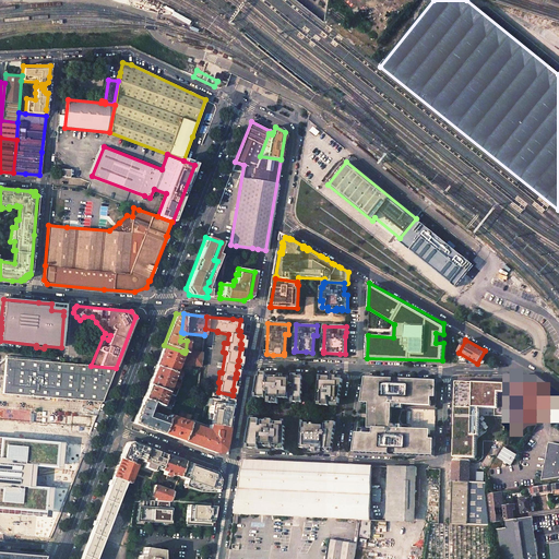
[(178,368),(176,368),(182,352),(164,345),(155,366),(182,377),(182,370),(178,369),(178,368)]
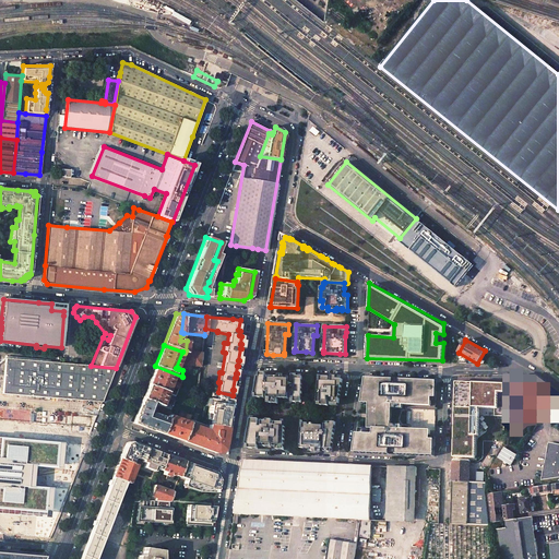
[(202,353),(186,351),(185,353),(183,365),(200,367),(202,353)]
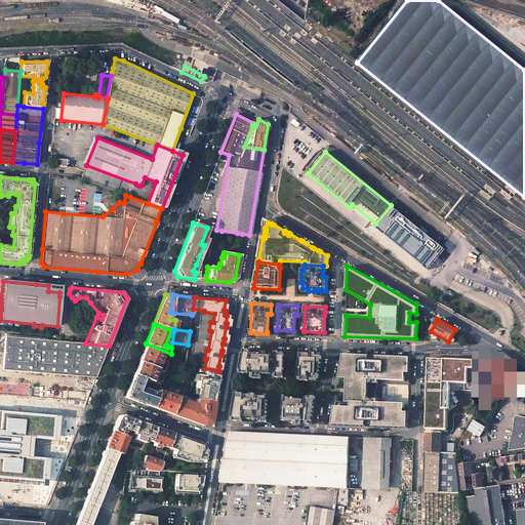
[(146,344),(138,362),(157,368),(159,362),(164,364),(162,370),(165,372),(171,356),(171,354),(146,344)]
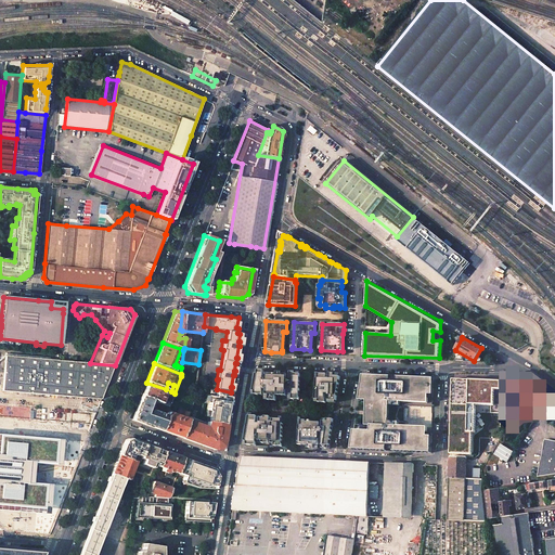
[(259,371),(257,371),(253,395),(263,395),(263,391),(266,391),(266,396),(266,400),(276,401),(276,399),(276,396),(287,396),(287,395),(289,395),(289,399),(299,400),(301,374),(296,374),(296,372),(291,372),(291,378),(287,378),(287,373),(278,372),(278,374),(267,374),(267,379),(265,379),(265,371),(259,371)]
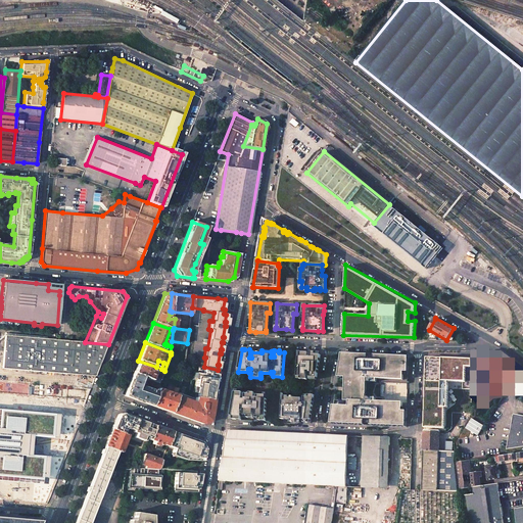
[(321,352),(311,352),(311,357),(308,357),(308,352),(300,352),(300,358),(298,358),(297,377),(300,377),(300,379),(307,380),(307,372),(310,372),(310,378),(318,378),(321,352)]
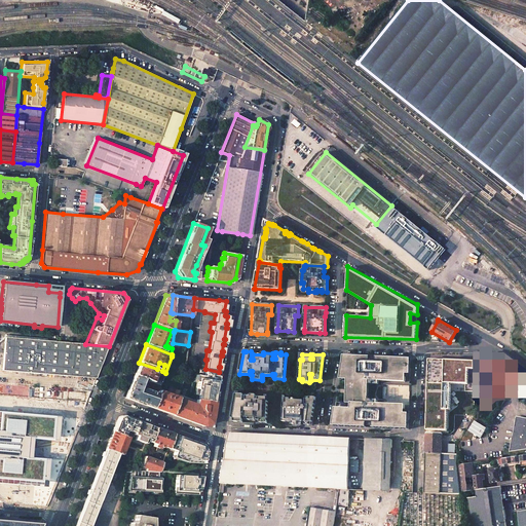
[(502,383),(503,390),(510,395),(515,385),(524,374),(502,357),(483,355),(483,358),(477,358),(477,362),(476,385),(475,390),(475,397),(479,397),(479,399),(485,407),(494,399),(497,398),(496,395),(493,375),(491,375),(491,373),(494,373),(504,380),(502,383)]
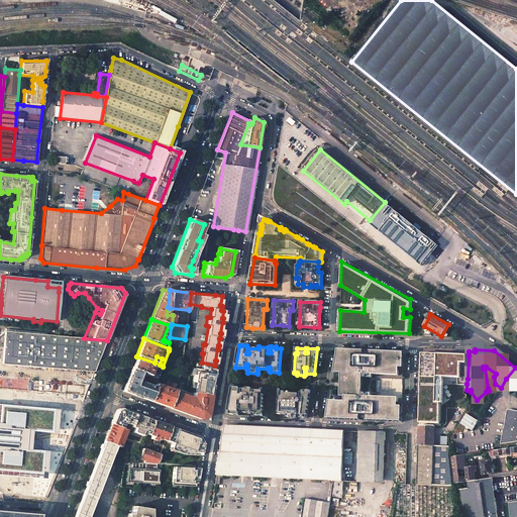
[(330,402),(327,419),(401,422),(402,408),(398,408),(398,399),(360,397),(362,374),(398,375),(399,369),(403,370),(403,352),(338,350),(334,374),(342,374),(340,397),(345,397),(345,402),(330,402)]
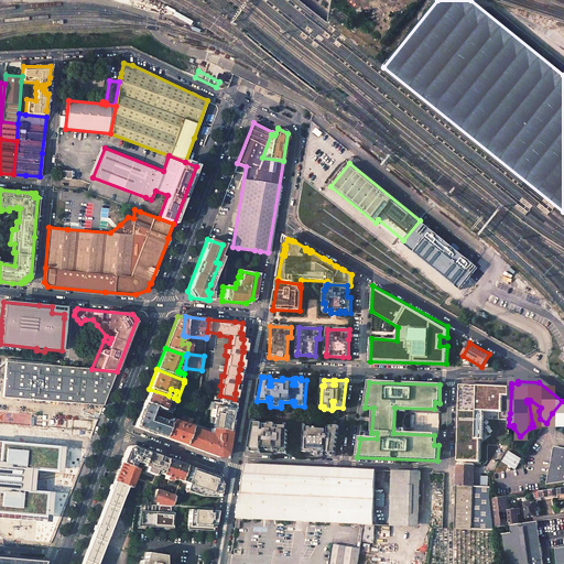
[(509,419),(511,388),(459,386),(457,462),(478,463),(479,437),(481,437),(483,411),(498,411),(498,419),(509,419)]
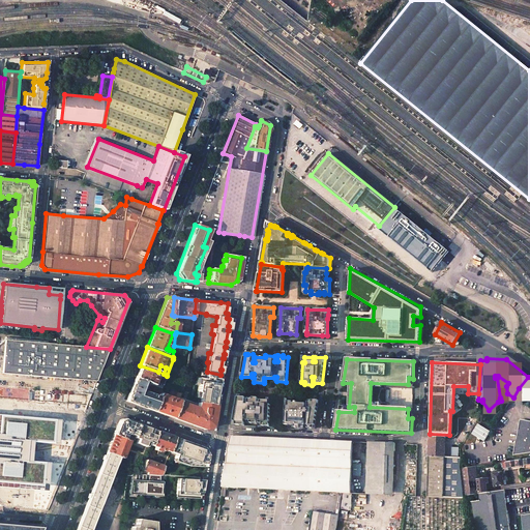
[(140,365),(135,378),(162,388),(162,386),(165,380),(167,376),(164,374),(158,372),(140,365)]
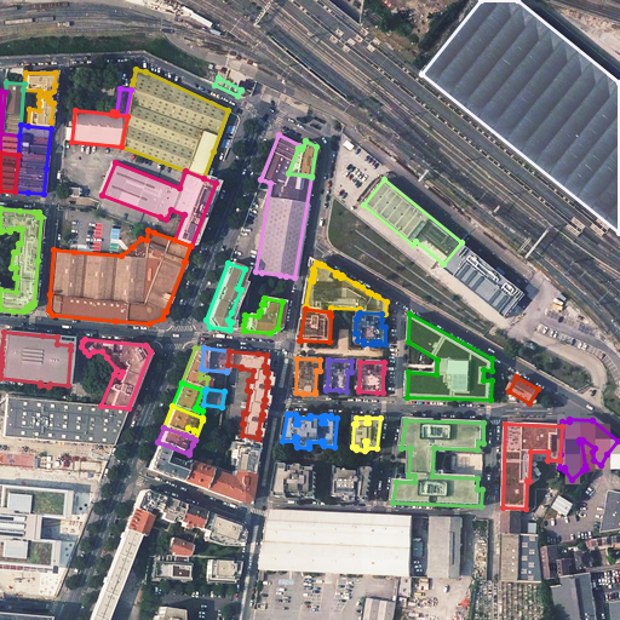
[(240,471),(252,474),(256,453),(258,438),(242,435),(235,471),(240,471)]
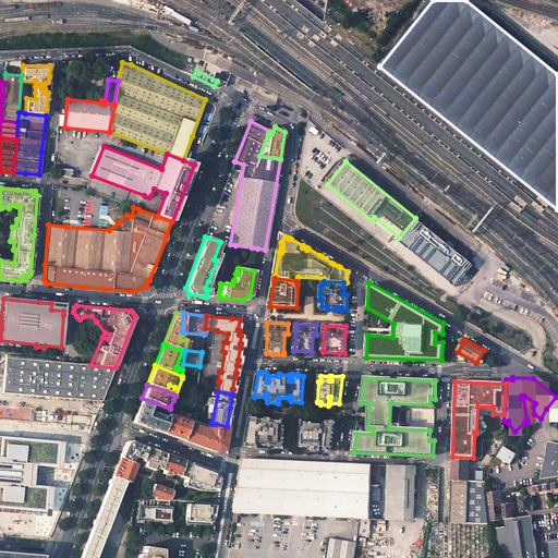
[(557,398),(556,397),(546,409),(557,417),(557,398)]
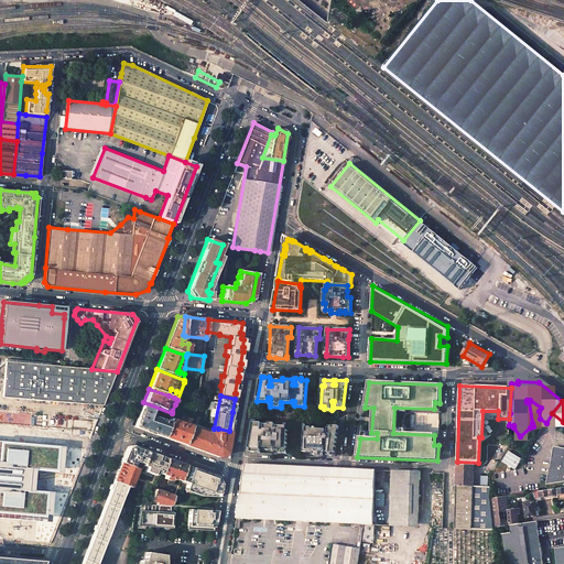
[(134,426),(163,437),(169,422),(152,416),(152,413),(170,419),(172,413),(143,402),(134,426)]
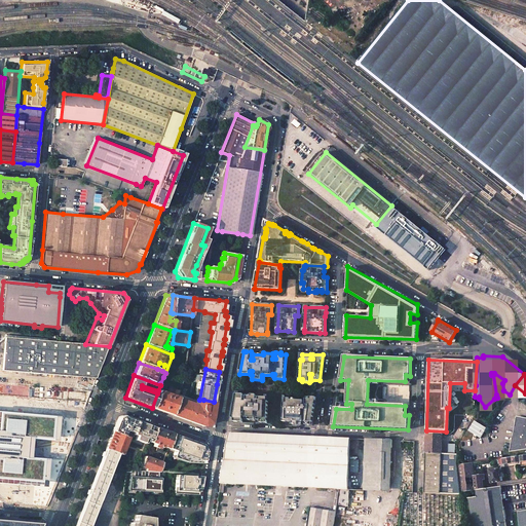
[(166,393),(158,390),(157,393),(152,408),(172,415),(178,398),(172,396),(174,388),(168,386),(166,393)]
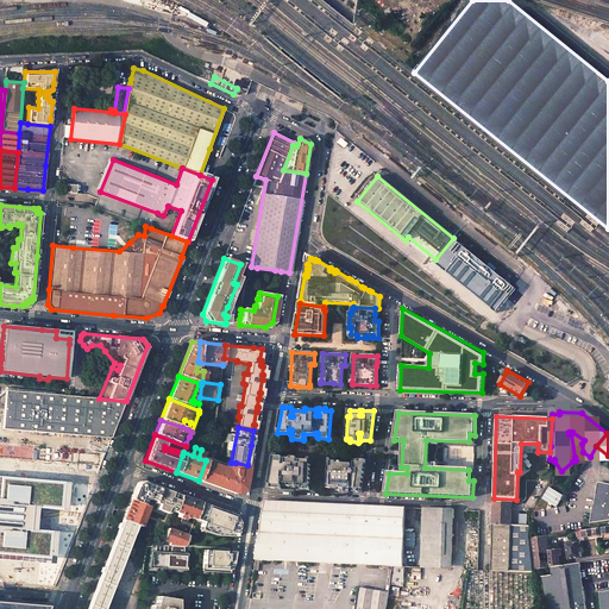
[(473,459),(473,447),(460,447),(460,459),(473,459)]
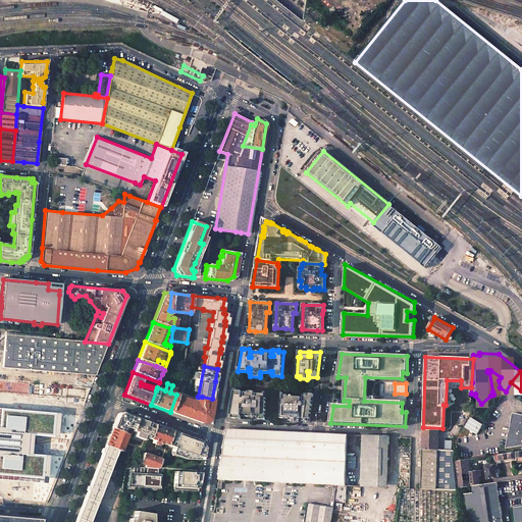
[(170,412),(203,423),(209,420),(212,399),(202,397),(198,397),(196,397),(195,398),(177,392),(176,395),(170,412)]
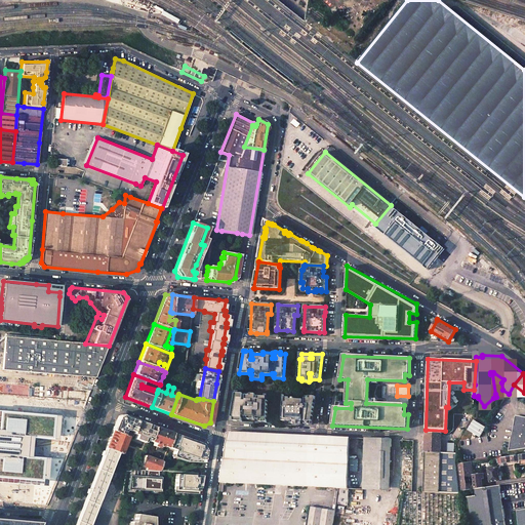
[(244,394),(236,394),(231,421),(242,421),(243,413),(245,413),(245,419),(255,419),(255,414),(257,414),(257,422),(267,422),(268,401),(267,401),(267,397),(258,397),(258,399),(255,399),(255,397),(256,395),(246,394),(246,401),(243,401),(244,394)]
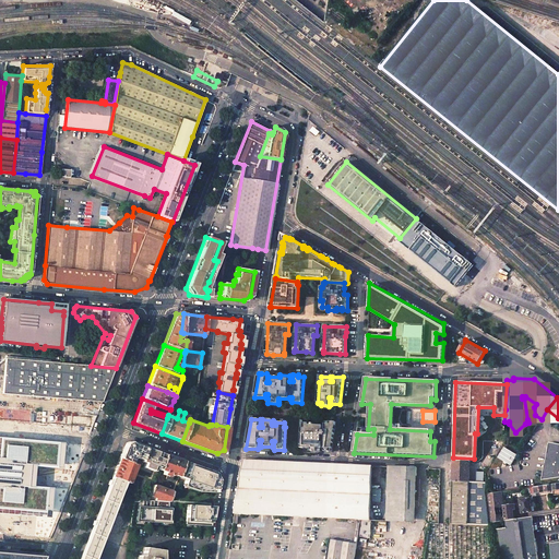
[(313,424),(301,424),(300,448),(311,449),(311,451),(322,452),(322,443),(324,443),(324,452),(332,452),(336,423),(330,423),(330,425),(325,425),(325,429),(322,429),(323,426),(313,426),(313,424)]
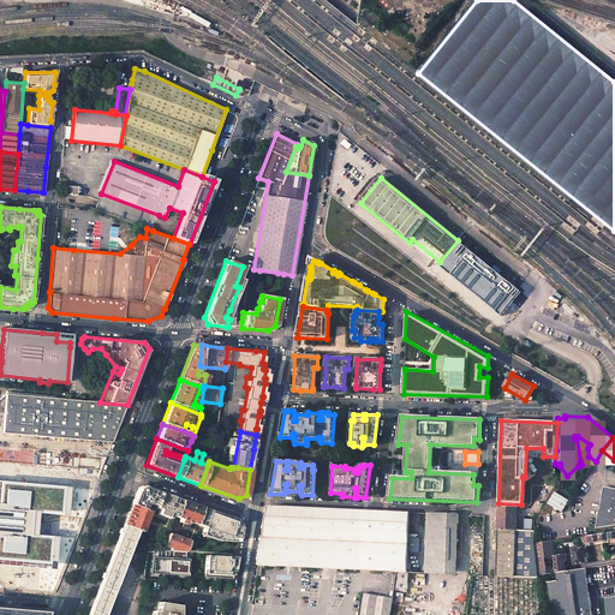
[(0,563),(58,569),(60,537),(40,535),(42,513),(72,515),(75,487),(0,479),(0,563)]
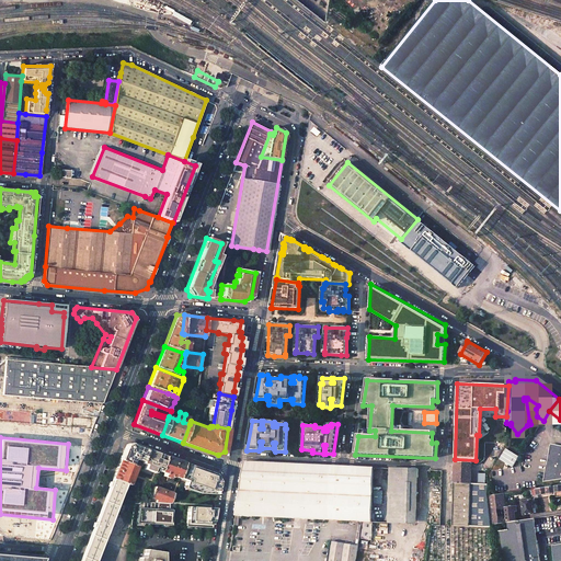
[(147,449),(130,444),(125,446),(119,460),(130,465),(133,459),(135,460),(136,459),(137,460),(135,466),(137,467),(139,468),(141,464),(147,449)]
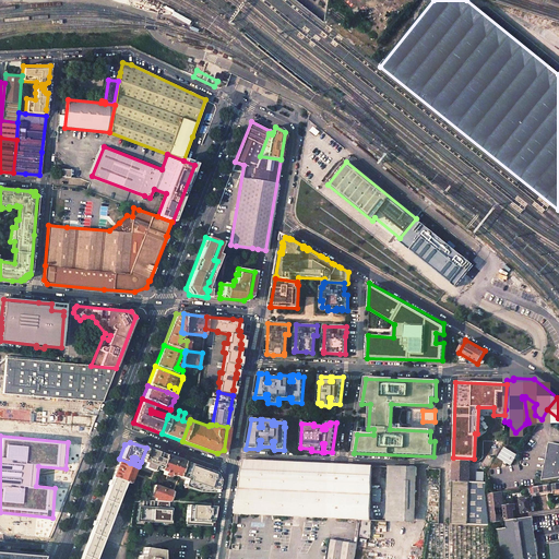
[(558,443),(549,442),(543,477),(542,479),(558,476),(558,443)]
